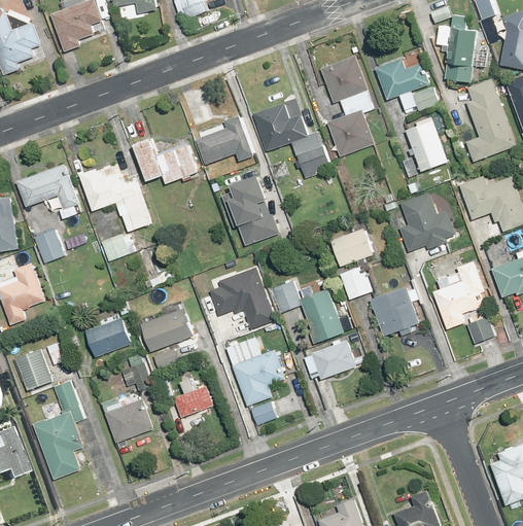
[(33,48),(44,44),(26,0),(0,0),(0,67),(2,73),(20,66),(19,62),(36,56),(33,48)]
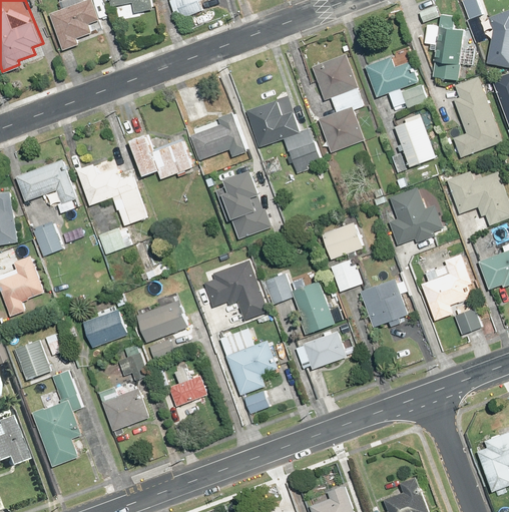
[(76,37),(91,32),(88,23),(99,19),(91,0),(57,0),(61,8),(49,13),(63,50),(79,44),(76,37)]
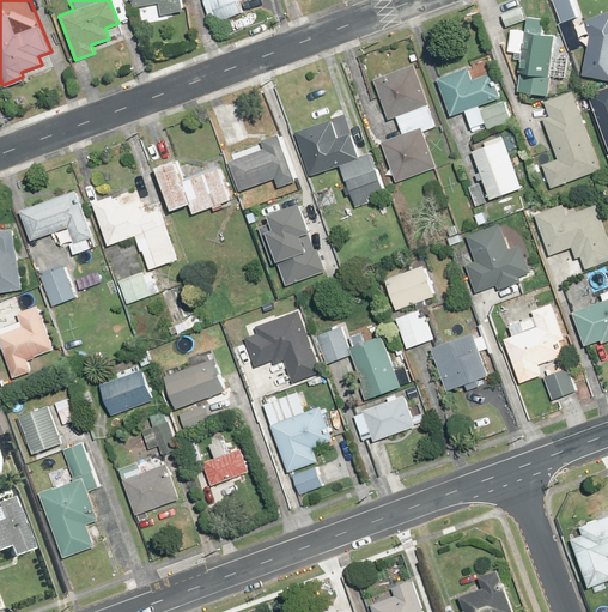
[(183,13),(180,0),(133,0),(134,7),(159,4),(160,17),(183,13)]
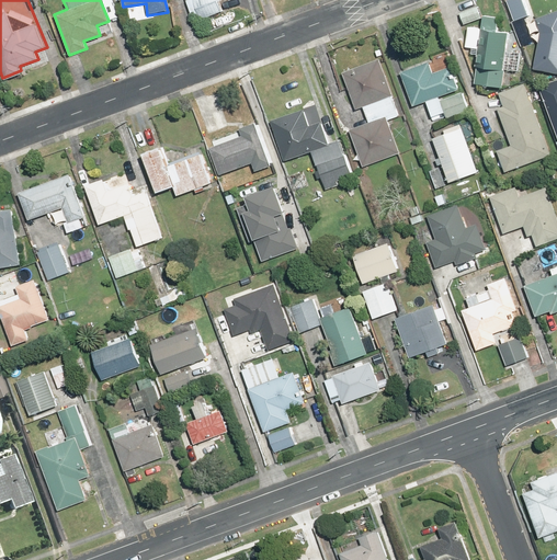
[(506,0),(512,21),(529,15),(522,0),(506,0)]
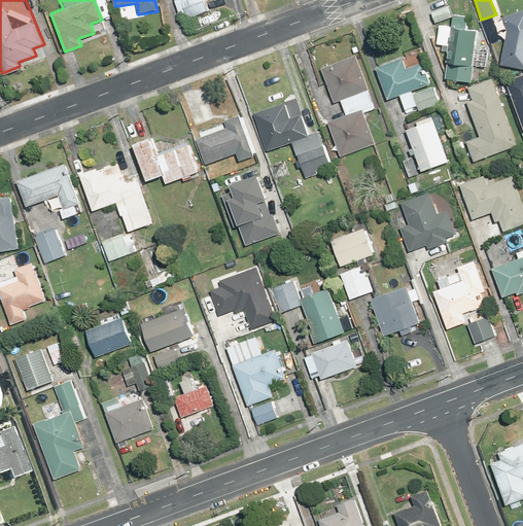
[(434,23),(450,15),(446,5),(430,13),(434,23)]
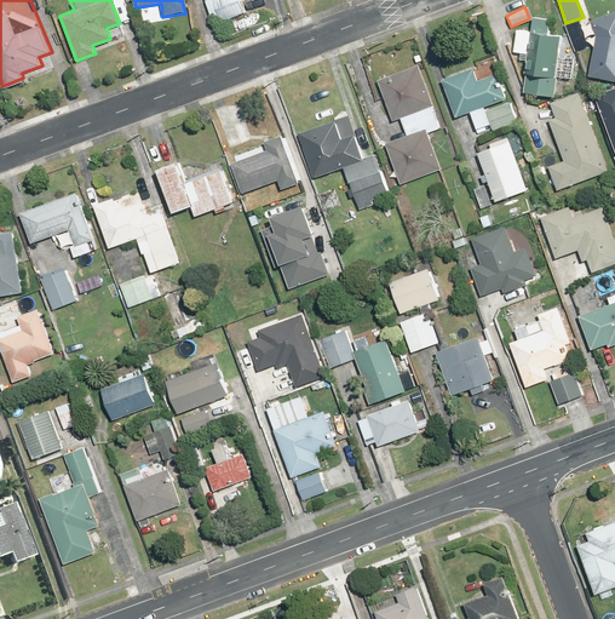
[(614,79),(614,10),(591,21),(596,34),(588,75),(614,79)]
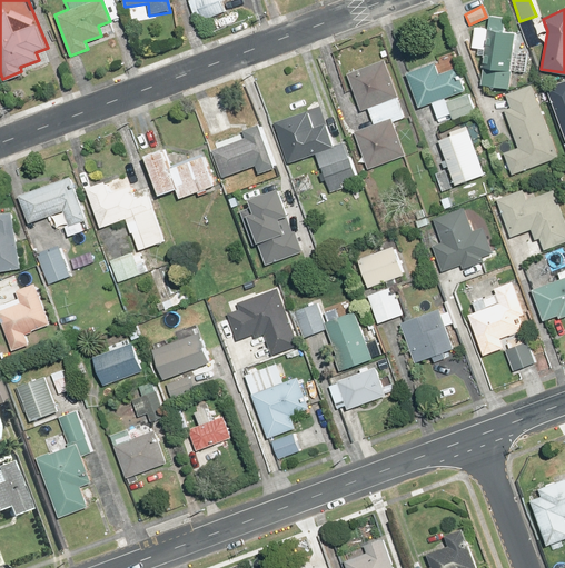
[(512,70),(526,71),(527,51),(513,50),(515,31),(505,30),(506,17),(486,16),(486,17),(486,27),(473,26),(472,50),(484,51),(481,87),(509,89),(512,70)]
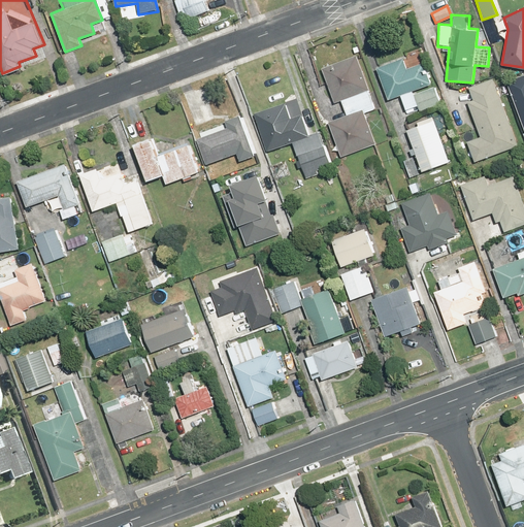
[(328,122),(339,156),(375,143),(365,113),(375,109),(356,55),(320,67),(333,103),(340,100),(346,116),(328,122)]
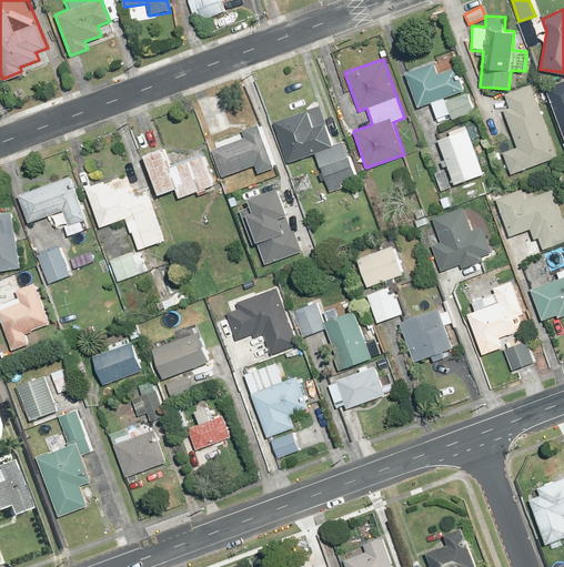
[(403,74),(418,109),(430,103),(436,119),(451,112),(445,98),(465,89),(461,78),(457,79),(452,68),(441,72),(436,61),(403,74)]
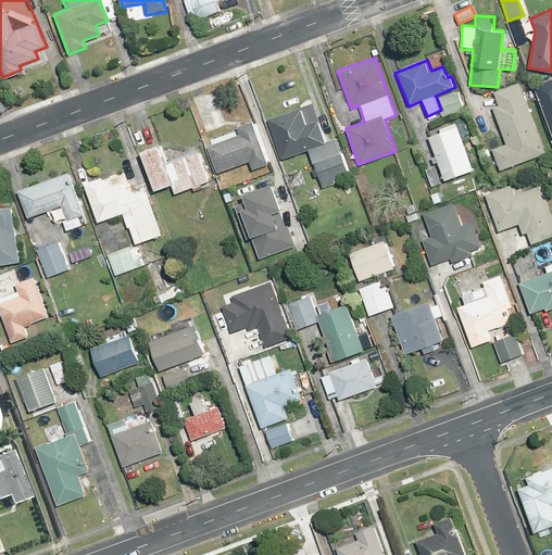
[(551,77),(531,86),(551,139),(551,77)]
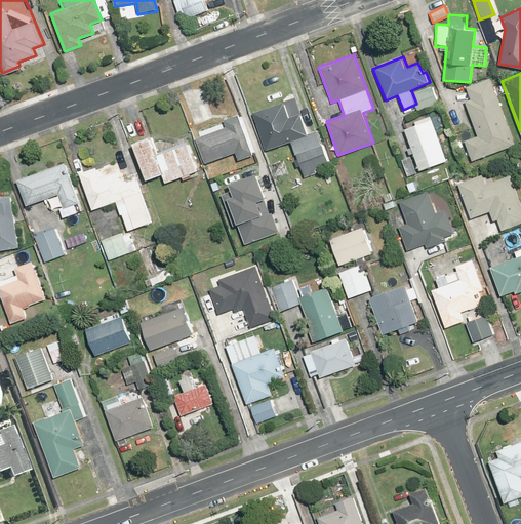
[(489,78),(466,87),(470,98),(463,101),(477,135),(463,140),(471,162),(515,145),(489,78)]
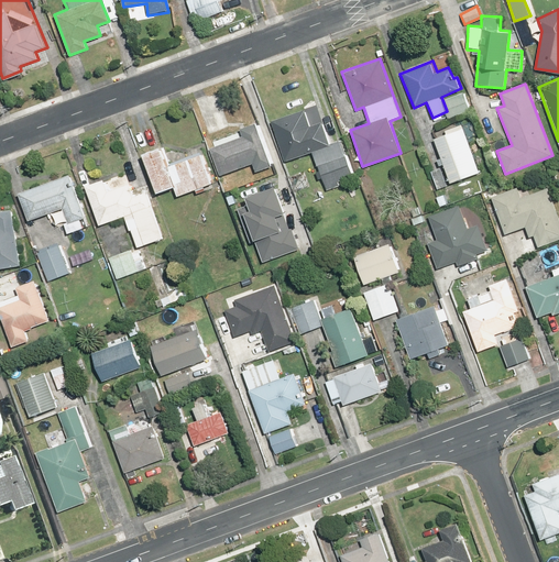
[(329,143),(321,121),(310,124),(304,108),(267,121),(282,162),(311,152),(325,190),(339,186),(336,176),(350,171),(339,140),(329,143)]
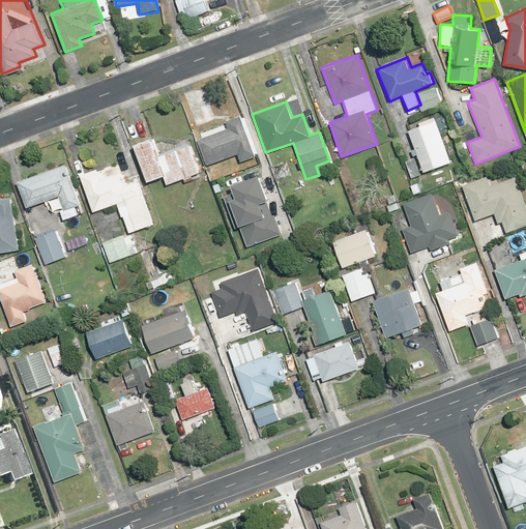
[(258,158),(244,115),(227,120),(229,126),(196,138),(204,165),(237,154),(241,164),(258,158)]
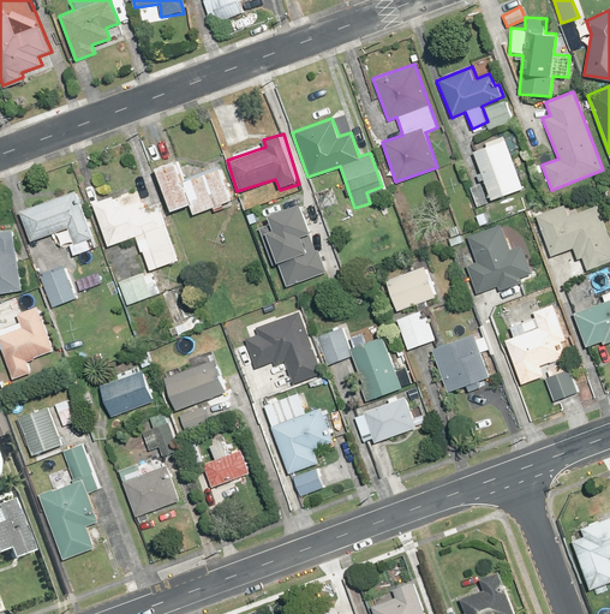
[(524,189),(504,135),(486,141),(488,145),(506,195),(524,189)]
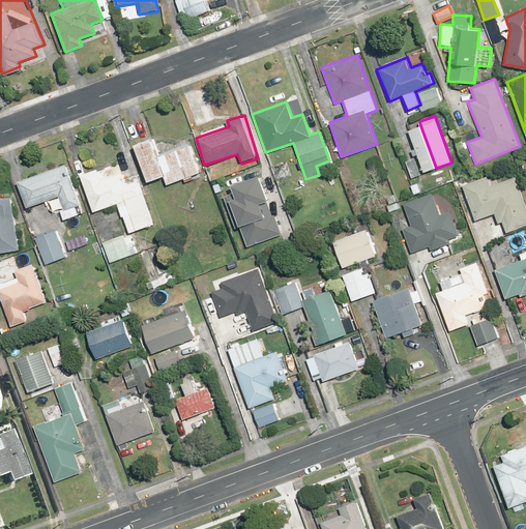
[(436,168),(420,125),(407,130),(422,173),(436,168)]
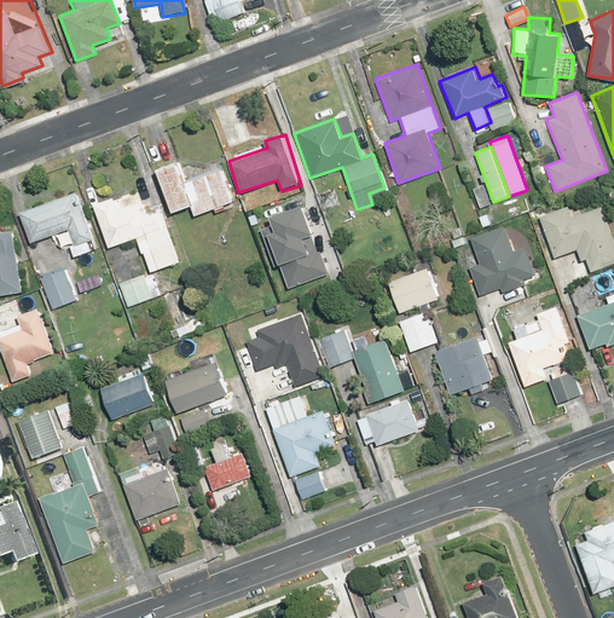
[(191,207),(195,217),(214,209),(215,212),(236,204),(221,167),(184,180),(177,160),(156,168),(173,213),(191,207)]
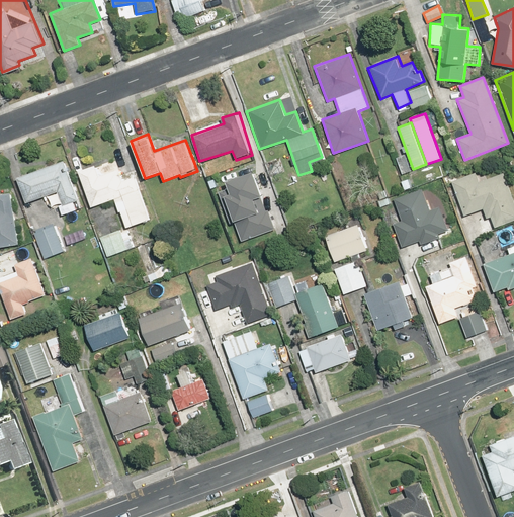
[(411,172),(404,153),(395,157),(402,175),(411,172)]
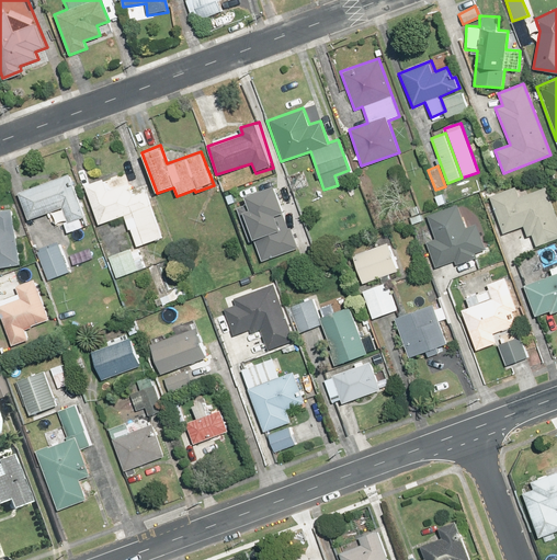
[(136,248),(163,237),(145,191),(133,196),(122,169),(82,185),(99,224),(122,214),(136,248)]
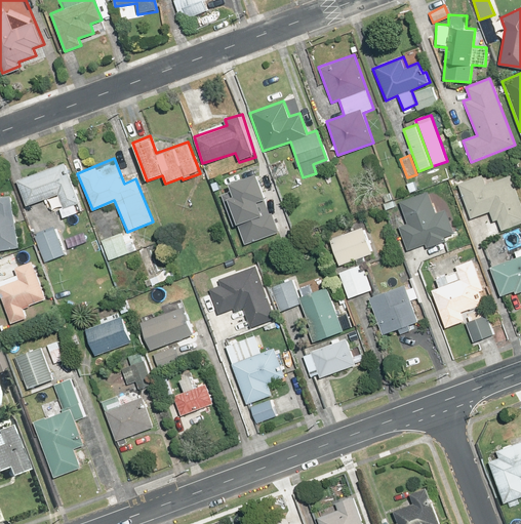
[(51,207),(61,203),(64,209),(80,202),(63,161),(17,180),(29,206),(48,199),(51,207)]
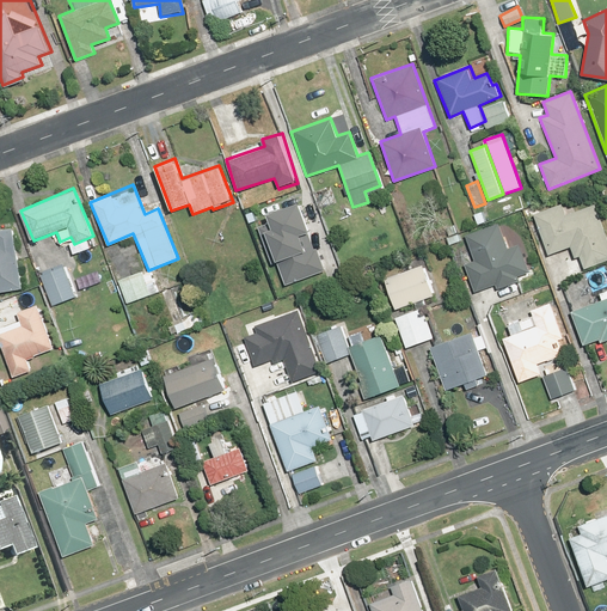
[(276,257),(283,281),(323,268),(314,244),(312,245),(306,227),(310,226),(301,200),(269,211),(270,218),(257,222),(269,260),(276,257)]
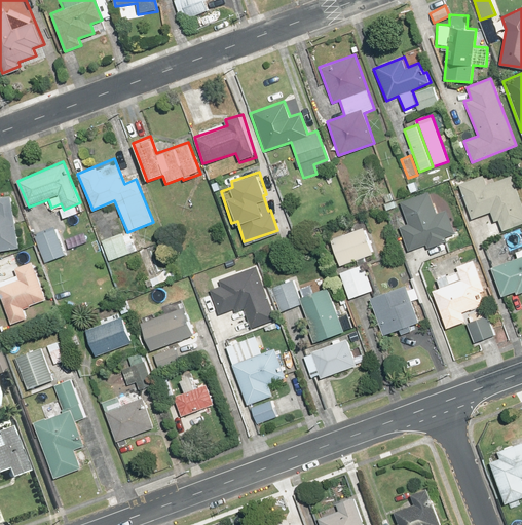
[(471,219),(488,212),(492,223),(497,221),(501,231),(521,223),(521,200),(511,174),(487,183),(484,174),(456,185),(471,219)]
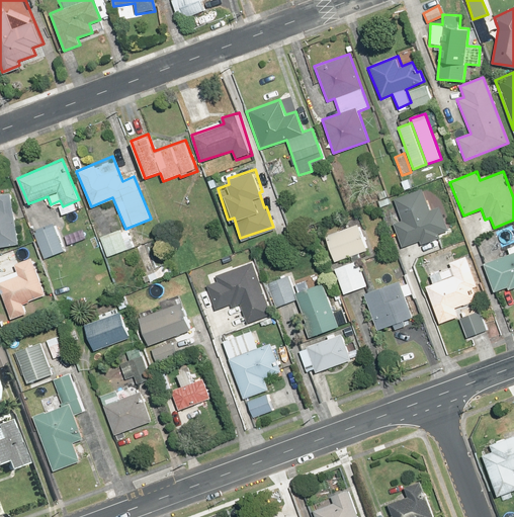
[(428,208),(421,189),(394,198),(401,220),(394,223),(402,248),(418,243),(419,246),(440,239),(437,232),(447,229),(440,204),(428,208)]
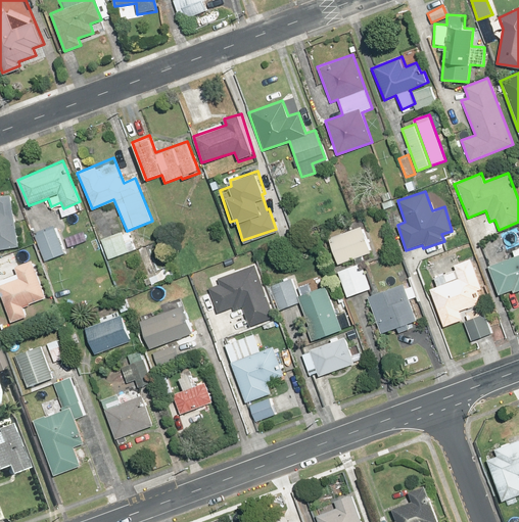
[(0,248),(19,246),(10,194),(0,196),(0,248)]
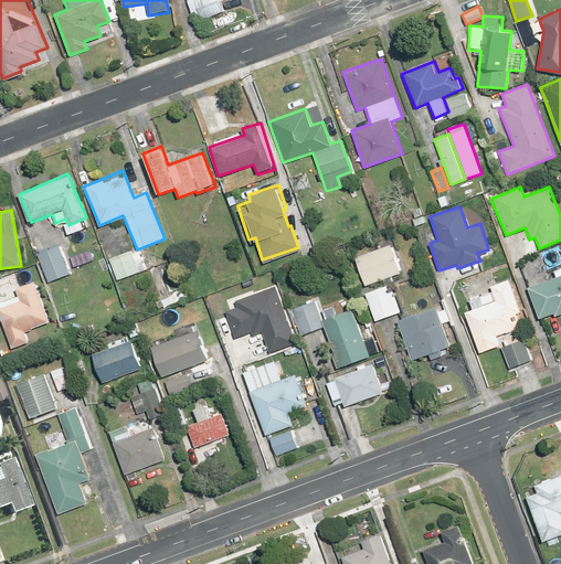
[(366,285),(402,272),(391,243),(355,257),(366,285)]
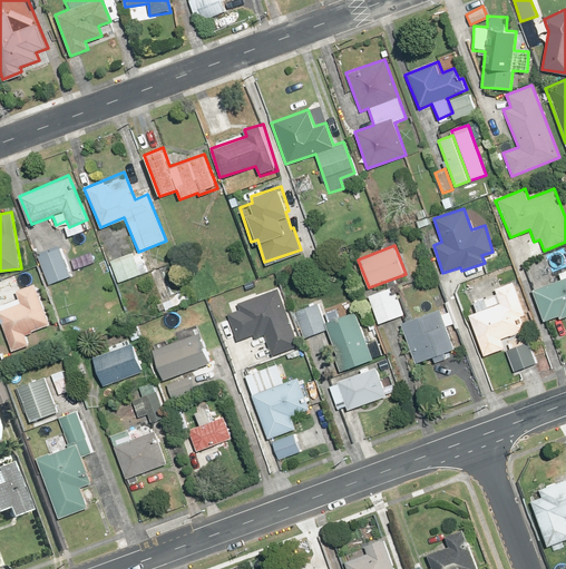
[(58,247),(37,255),(49,284),(69,276),(58,247)]
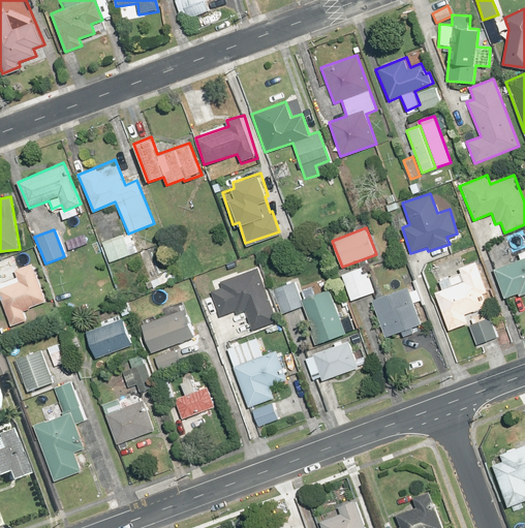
[(110,261),(135,251),(127,231),(101,243),(110,261)]
